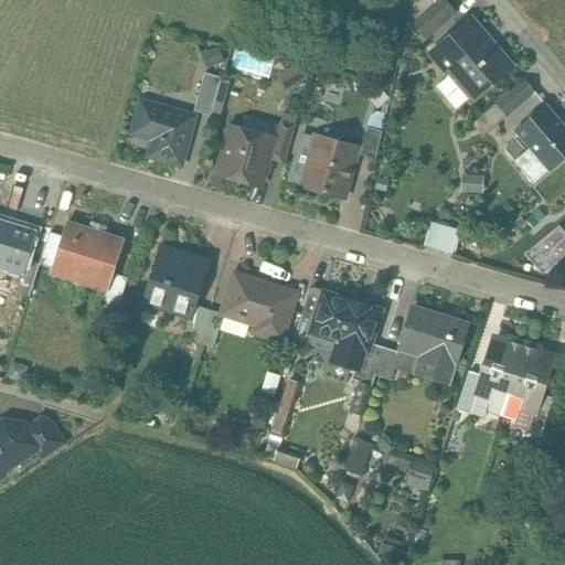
[(443,0),(440,0),(414,23),(426,39),(455,14),(443,0)]
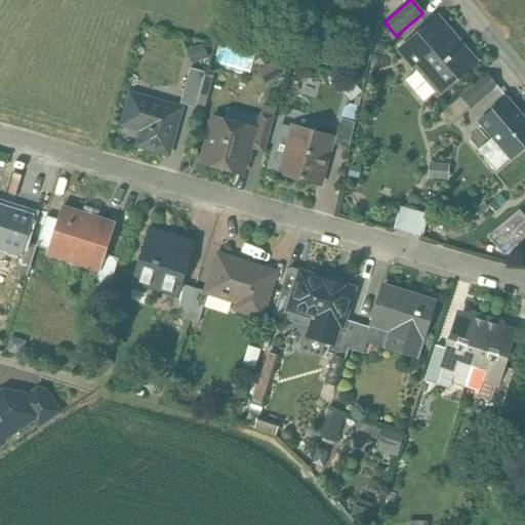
[(438,18),(401,51),(438,94),(476,63),(438,18)]
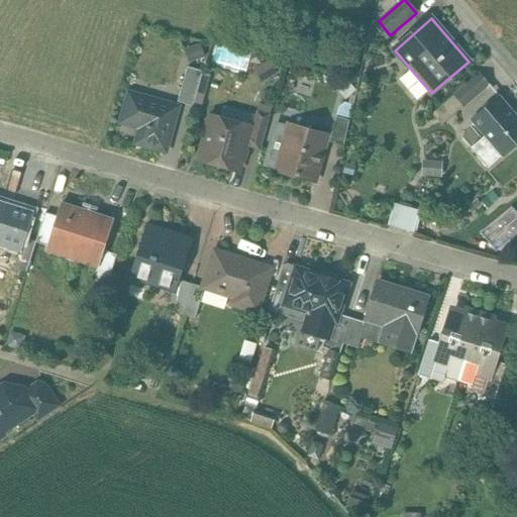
[(186,44),(187,59),(204,57),(203,42),(186,44)]
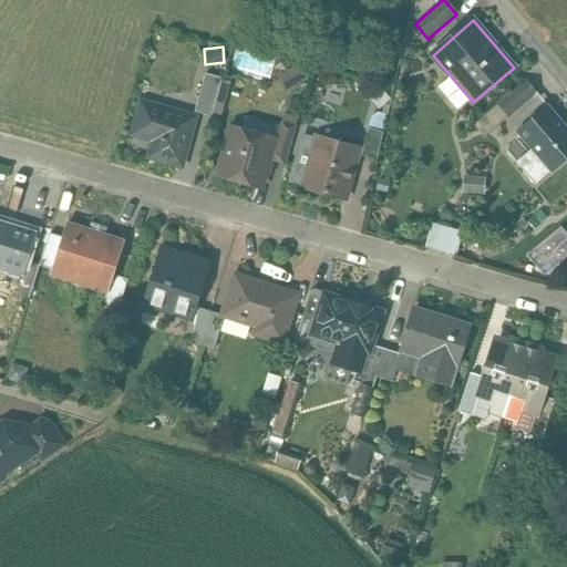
[(206,74),(195,112),(212,117),(223,79),(206,74)]
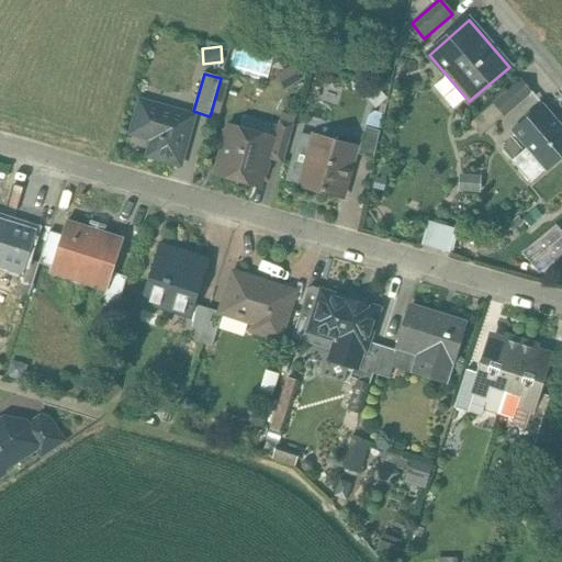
[(521,81),(494,103),(505,115),(531,92),(521,81)]
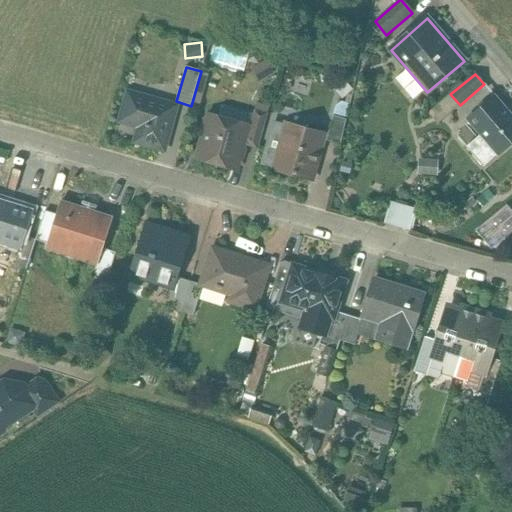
[(175,106),(128,93),(121,121),(140,127),(136,141),(164,149),(175,106)]
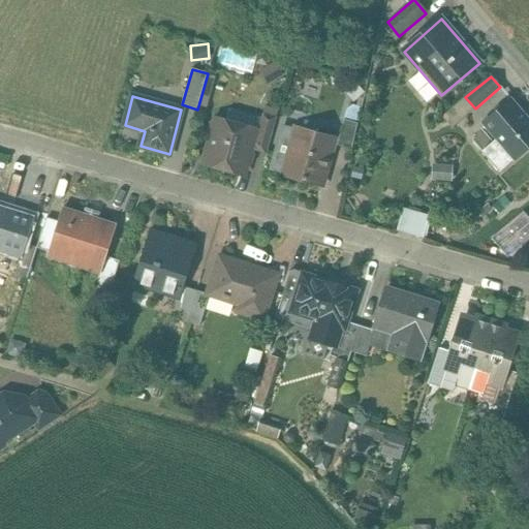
[(528,120),(510,99),(484,123),(497,138),(481,152),(499,173),(515,159),(515,160),(528,147),(528,120)]
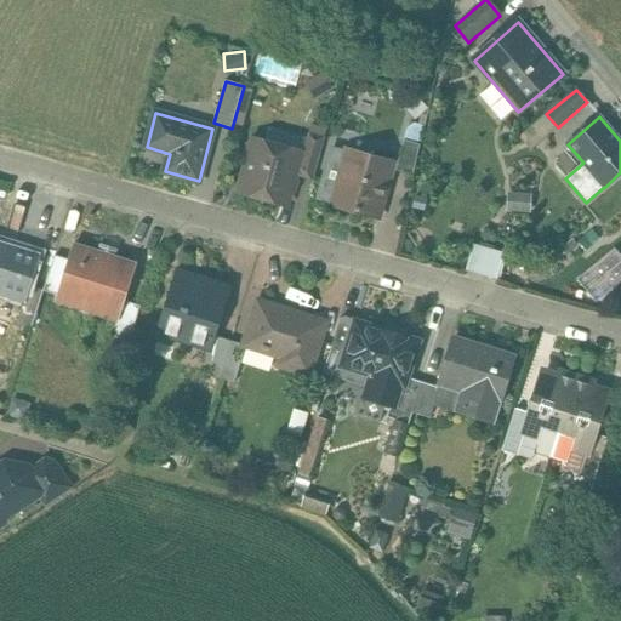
[(423,126),(409,123),(405,137),(420,142),(423,126)]
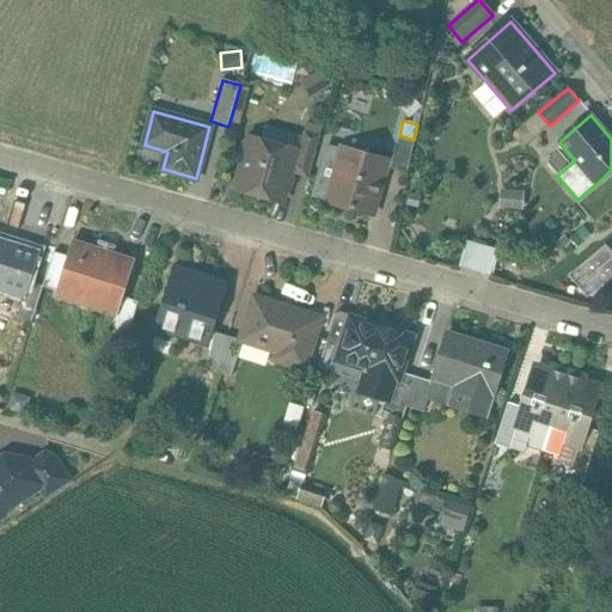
[(303,138),(293,172),(308,177),(319,141),(303,138)]
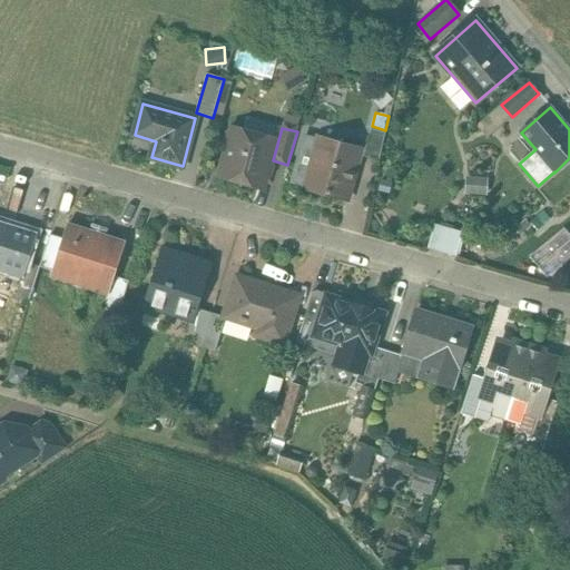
[(274,140),(235,129),(227,134),(225,141),(229,149),(222,177),(261,188),(274,140)]
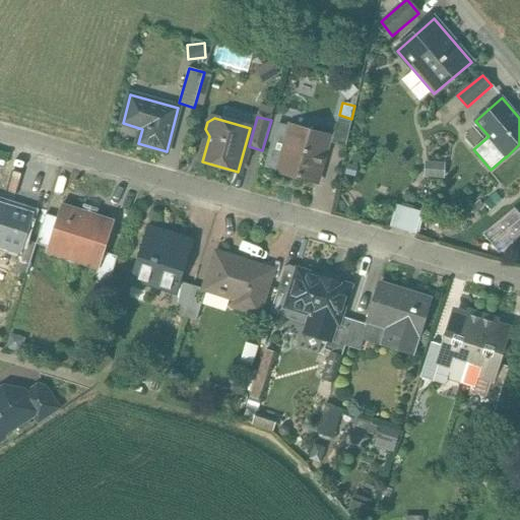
[(351,121),(338,118),(331,143),(346,147),(351,121)]
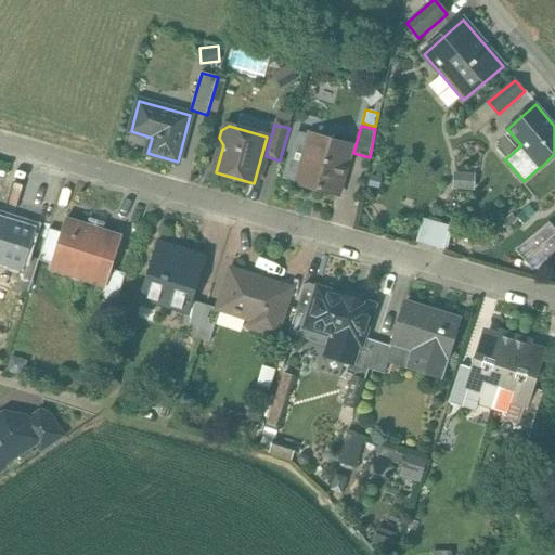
[(352,145),(315,136),(311,152),(306,151),(296,184),(338,195),(352,145)]
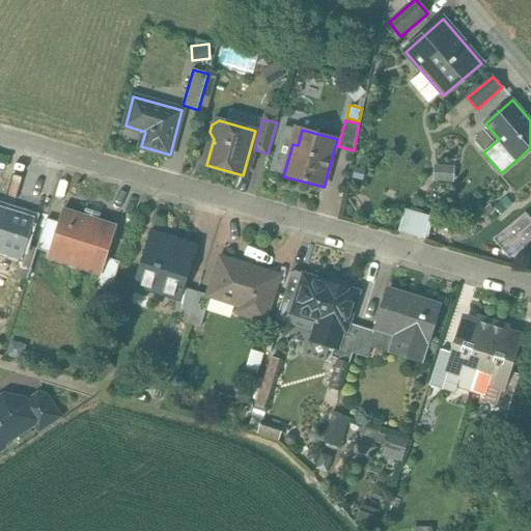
[(434,163),(434,179),(454,179),(454,163),(434,163)]
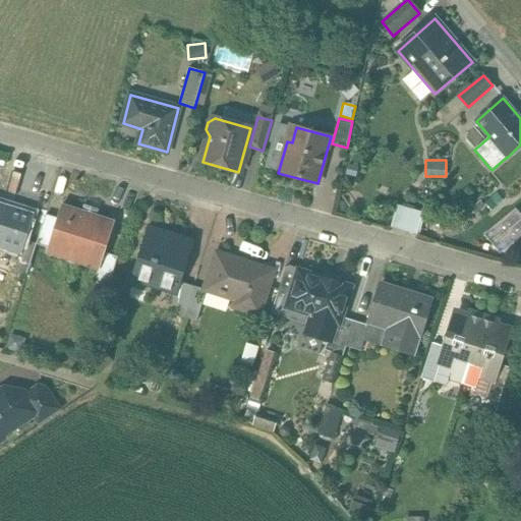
[(34,215),(0,204),(0,245),(20,252),(21,252),(25,240),(34,215)]
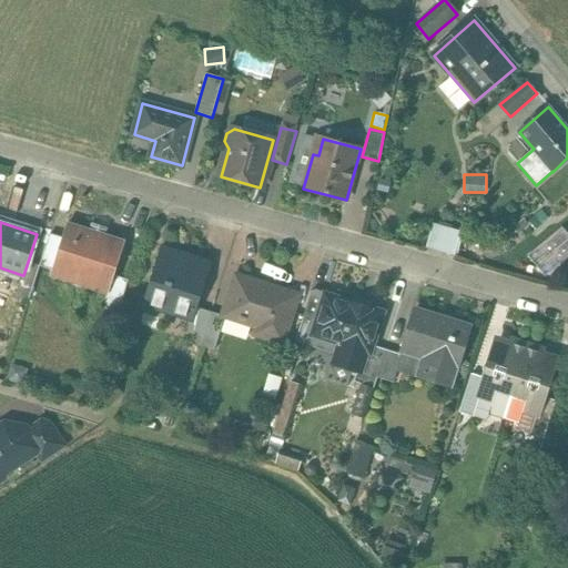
[(124,242),(68,223),(63,239),(56,263),(56,264),(89,274),(85,287),(108,294),(113,276),(124,242)]
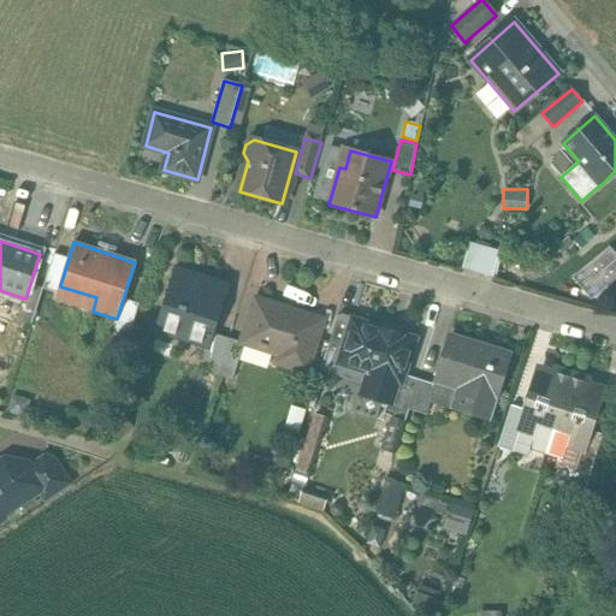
[(469,243),(461,270),(495,279),(502,253),(469,243)]
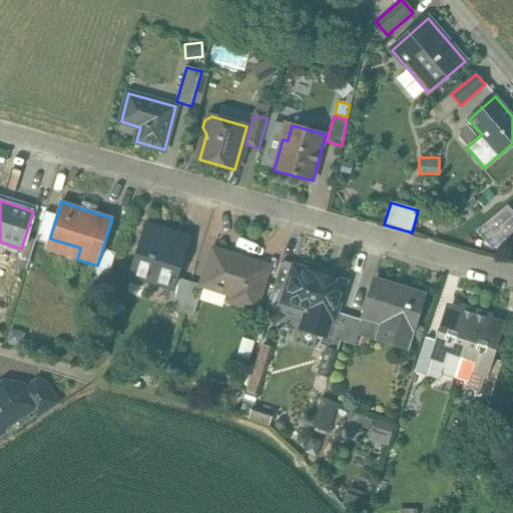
[(476,228),(492,248),(512,230),(512,208),(508,202),(476,228)]
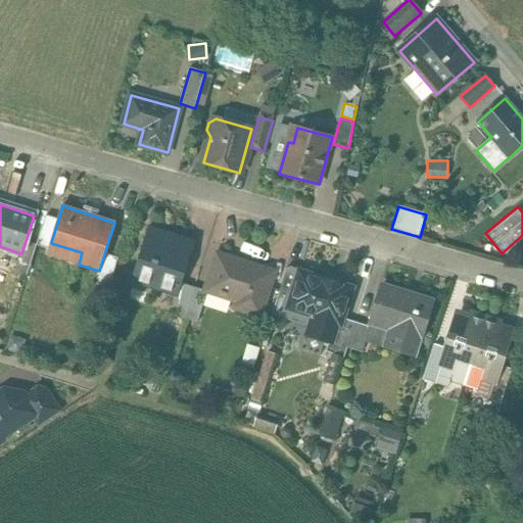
[(37,245),(49,249),(51,243),(51,242),(58,220),(46,216),(37,245)]
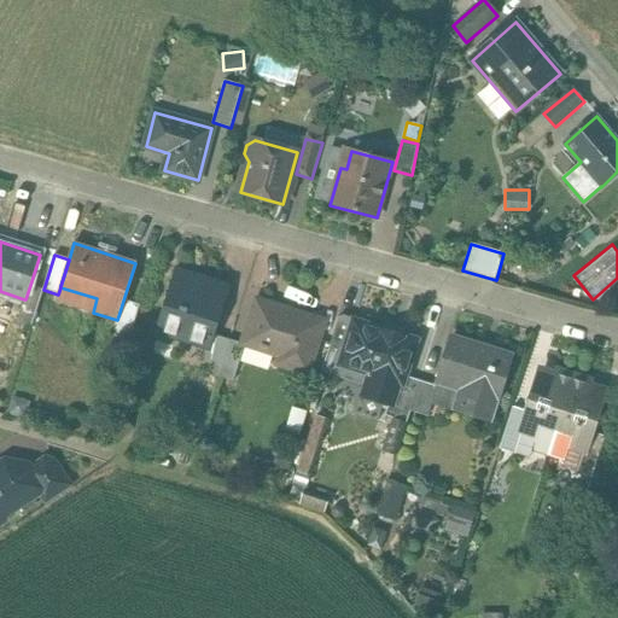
[(231,285),(176,268),(156,333),(208,350),(209,351),(215,334),(231,285)]
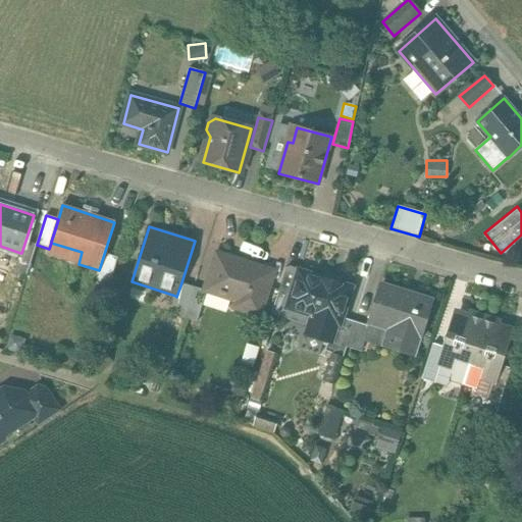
[(25,241),(21,253),(20,253),(15,271),(28,274),(37,245),(25,241)]
